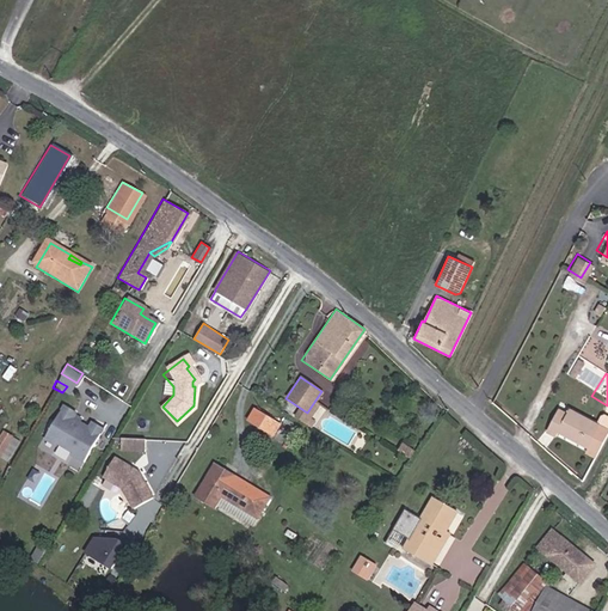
[(75,413),(63,405),(43,438),(55,445),(57,443),(73,452),(72,454),(83,462),(103,428),(91,422),(88,427),(79,421),(72,417),(75,413)]
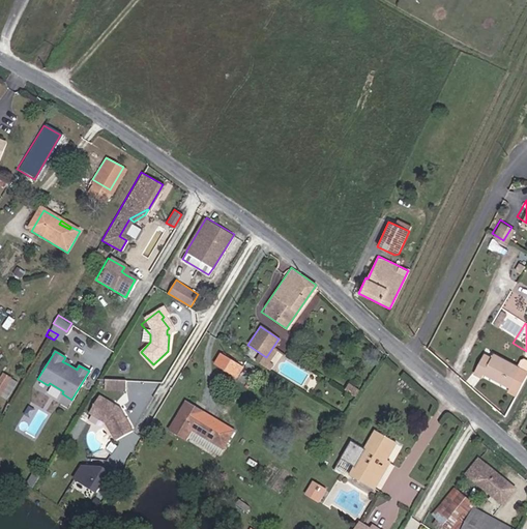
[(243,366),(220,351),(212,363),(236,378),(243,366)]
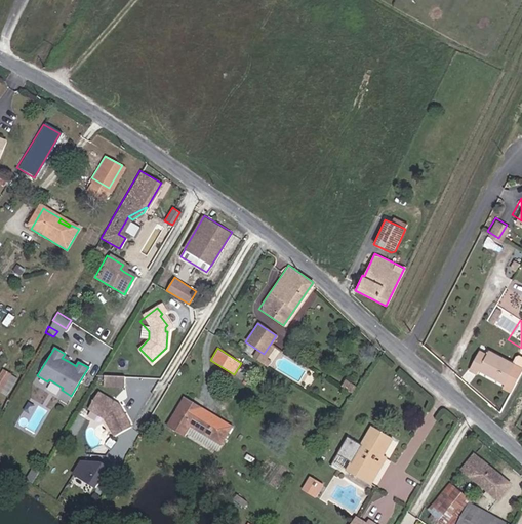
[(477,351),(466,370),(473,374),(475,371),(502,386),(500,387),(509,392),(521,368),(521,355),(519,353),(516,355),(512,361),(487,348),(483,354),(477,351)]
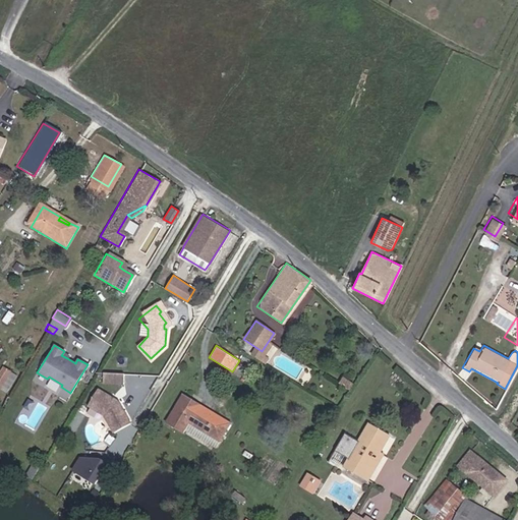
[(0,390),(2,392),(11,376),(3,370),(0,376),(0,390)]
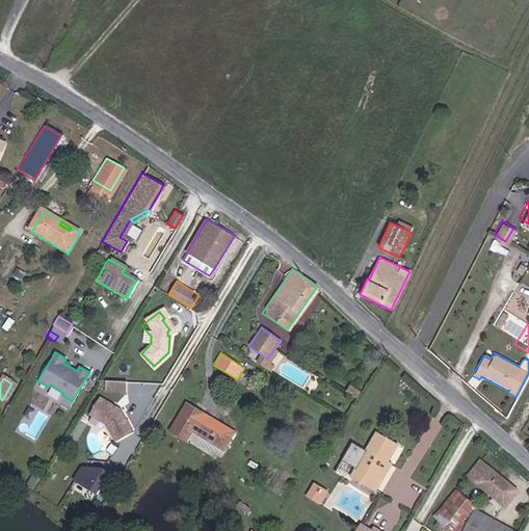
[(105,380),(104,391),(125,392),(126,381),(105,380)]
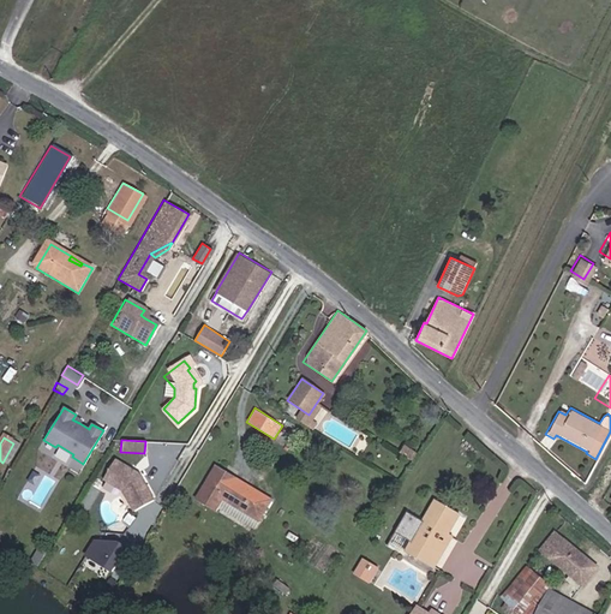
[(3,463),(9,466),(19,447),(13,443),(3,463)]
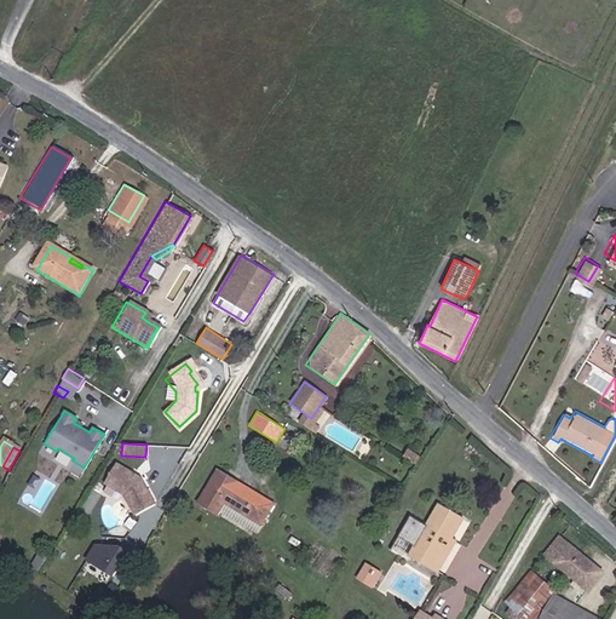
[(131,474),(114,464),(103,483),(121,494),(136,517),(156,504),(139,479),(136,477),(133,479),(131,476),(131,474)]
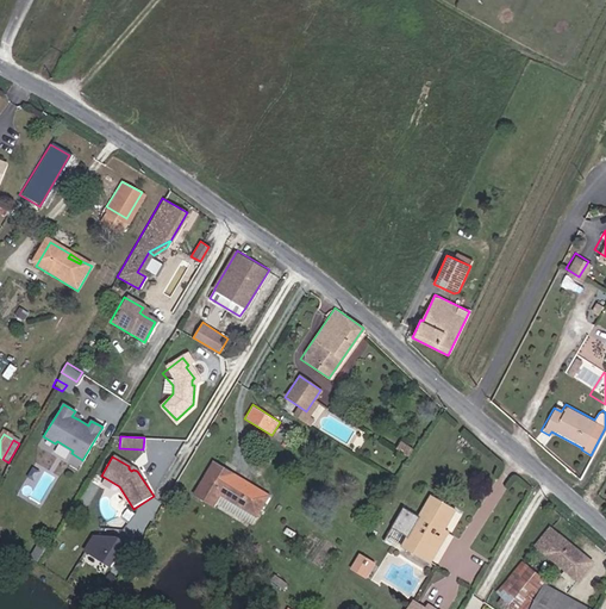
[(212,505),(214,501),(219,493),(255,515),(267,493),(212,461),(192,493),(212,505)]
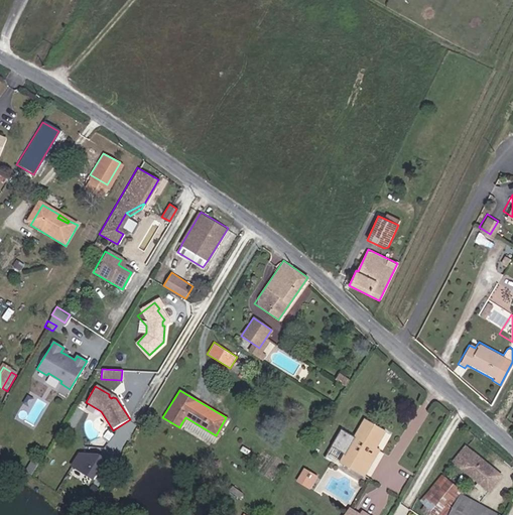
[(185,417),(181,423),(213,440),(216,435),(185,417)]
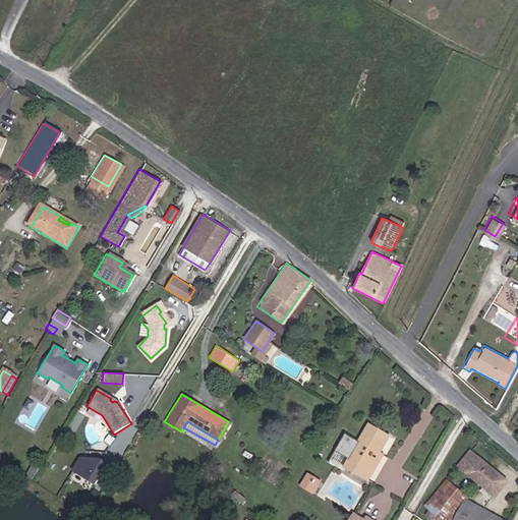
[(349,471),(365,480),(377,461),(373,459),(378,453),(381,455),(390,439),(368,427),(357,446),(344,438),(335,454),(348,461),(354,464),(349,471)]
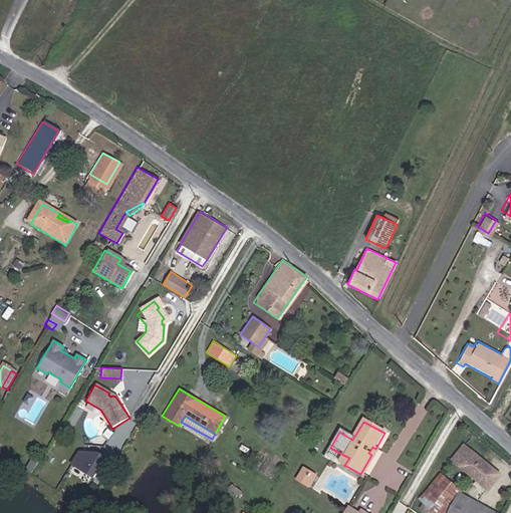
[(499,473),(463,442),(448,460),(485,491),(499,473)]
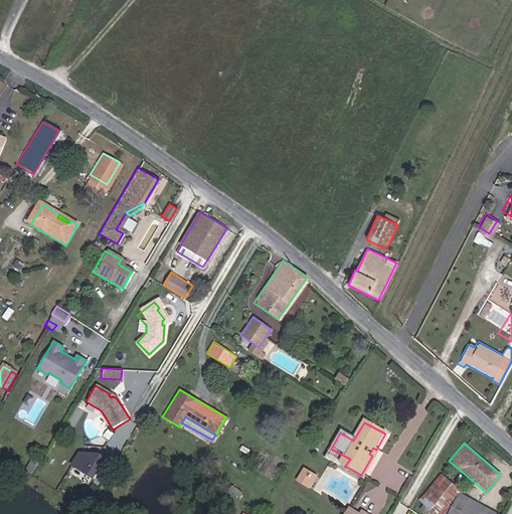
[(372,456),(361,475),(364,478),(379,452),(376,450),(373,448),(369,454),(372,456)]
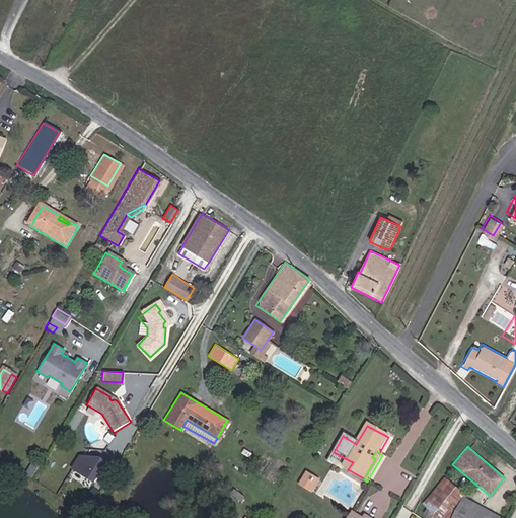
[(93,483),(105,463),(99,459),(80,457),(73,469),(93,483)]
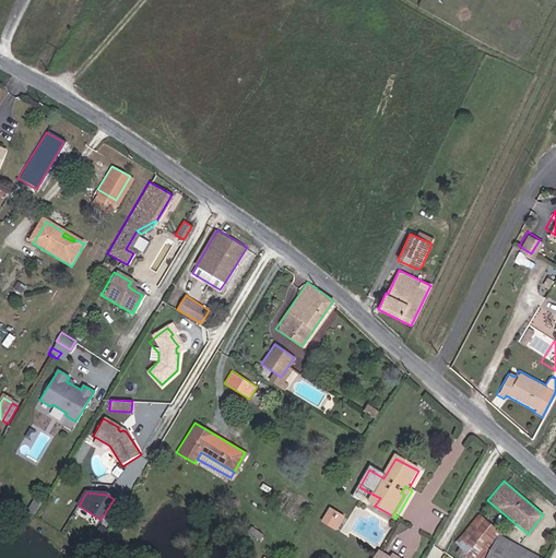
[(369,502),(375,506),(380,498),(374,495),(369,502)]
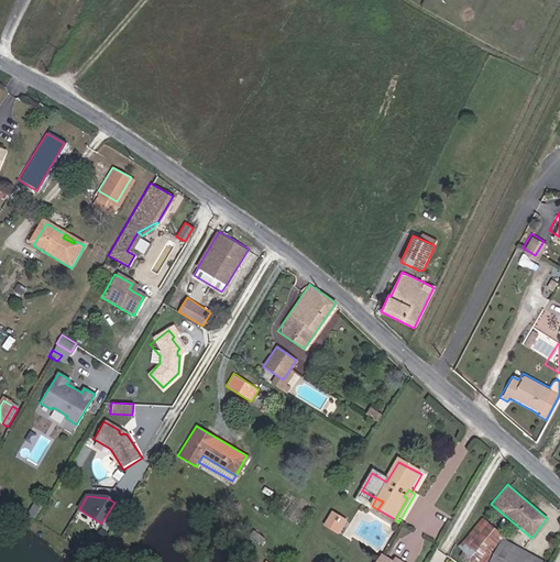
[(337,537),(342,528),(339,527),(341,524),(335,519),(328,531),(337,537)]
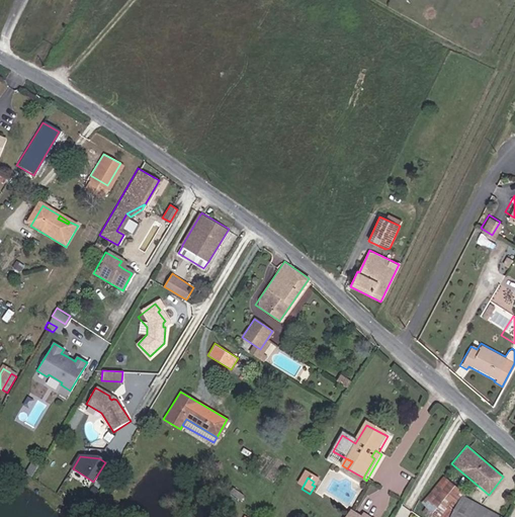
[(500,516),(501,516),(466,498),(445,478),(418,506),(422,508),(418,514),(422,516),(500,516)]
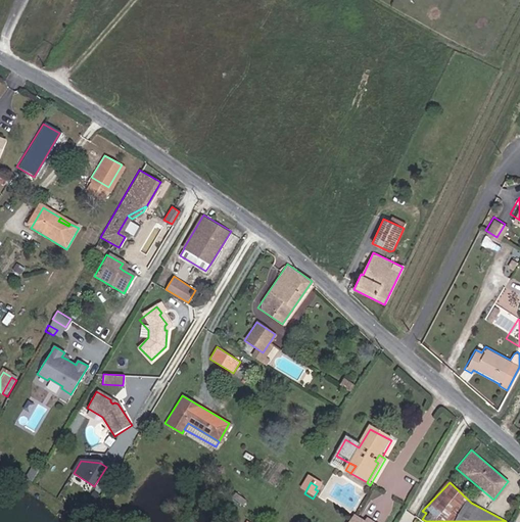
[(426,484),(412,505),(416,509),(431,488),(426,484)]
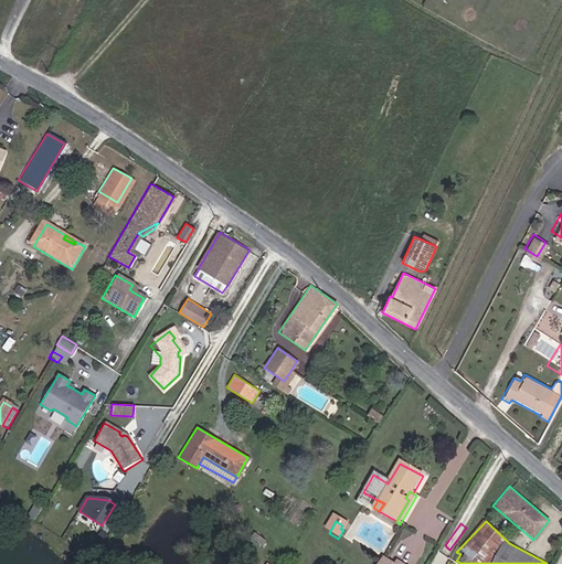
[(342,541),(349,529),(342,525),(340,529),(343,530),(338,539),(342,541)]
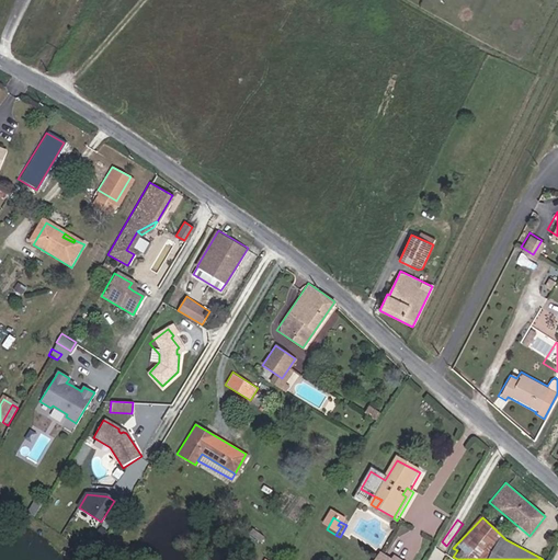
[(250,538),(260,545),(264,539),(254,533),(250,538)]
